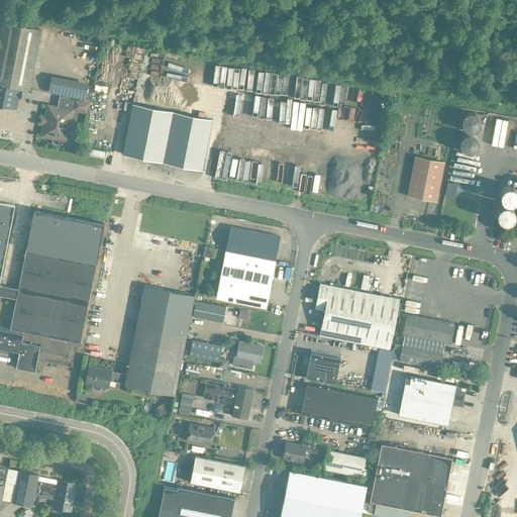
[(20,88),(29,89),(40,29),(1,22),(0,26),(0,106),(8,108),(8,107),(16,108),(20,88)]
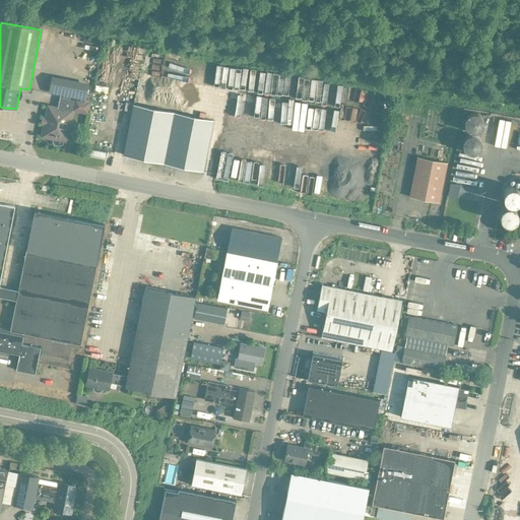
[(71,41),(70,31),(61,34),(62,43),(71,41)]
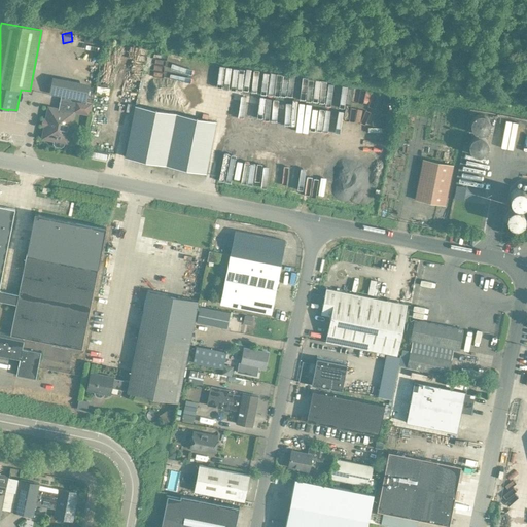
[(64,50),(63,60),(89,61),(90,51),(64,50)]
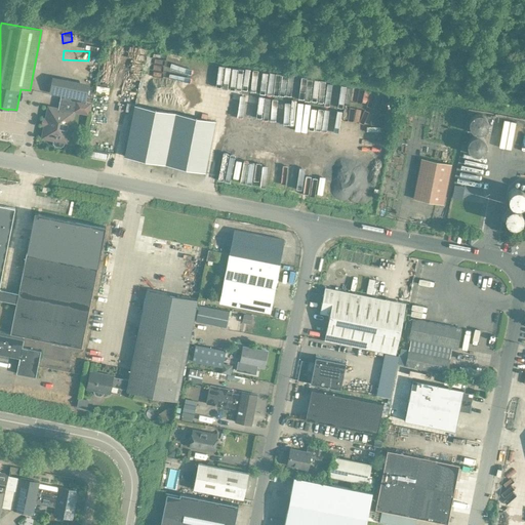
[(172,55),(172,69),(192,70),(193,55),(172,55)]
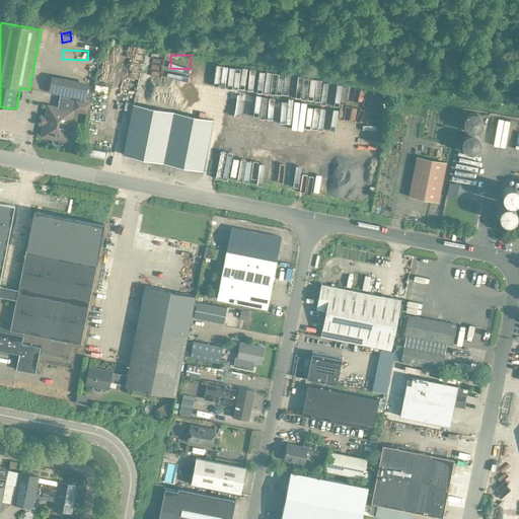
[(101,62),(115,65),(117,59),(102,56),(101,62)]
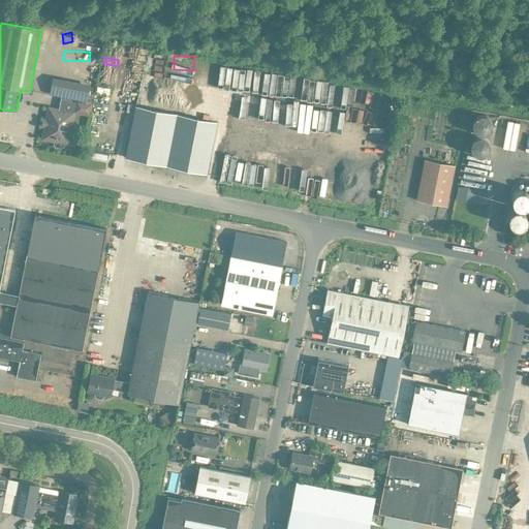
[(43,72),(40,88),(79,95),(82,81),(43,72)]
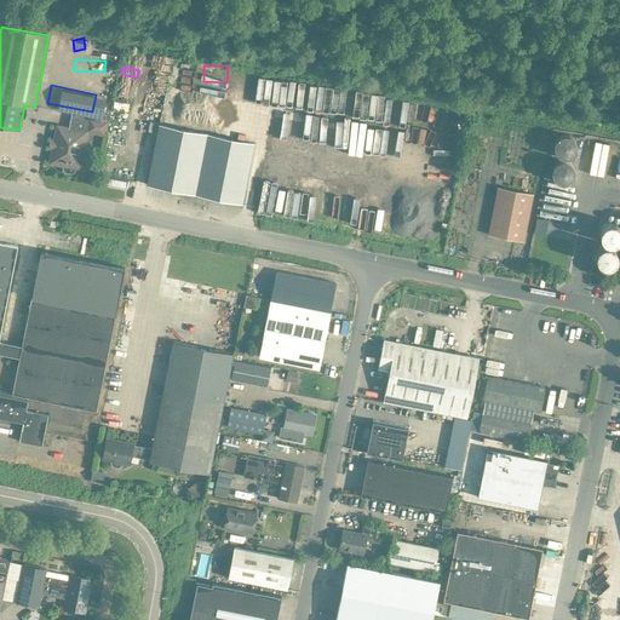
[(90,119),(87,133),(104,137),(107,122),(90,119)]
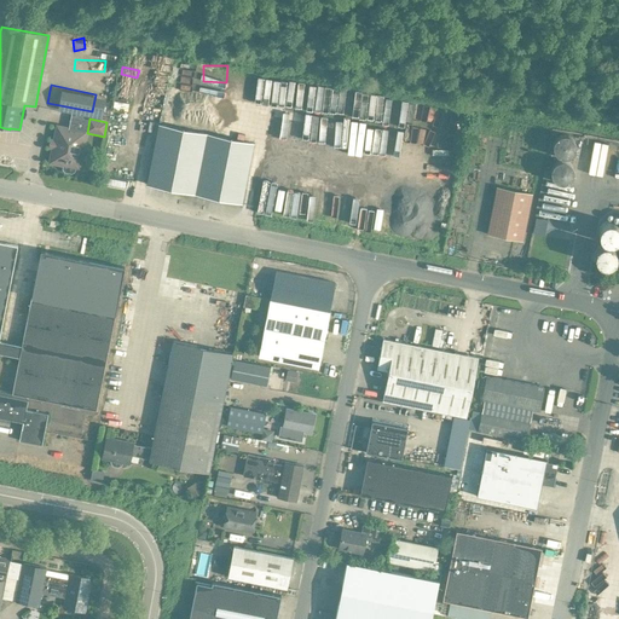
[(146,184),(181,191),(241,203),(253,144),(158,125),(146,184)]
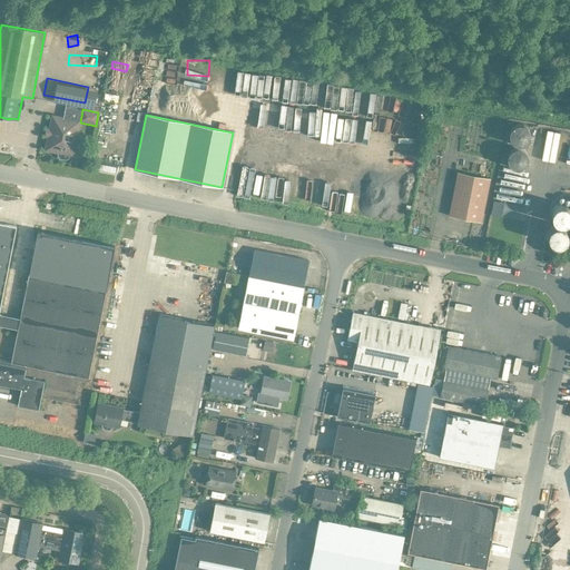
[(52,117),(46,149),(49,150),(69,154),(71,155),(78,121),(52,117)]
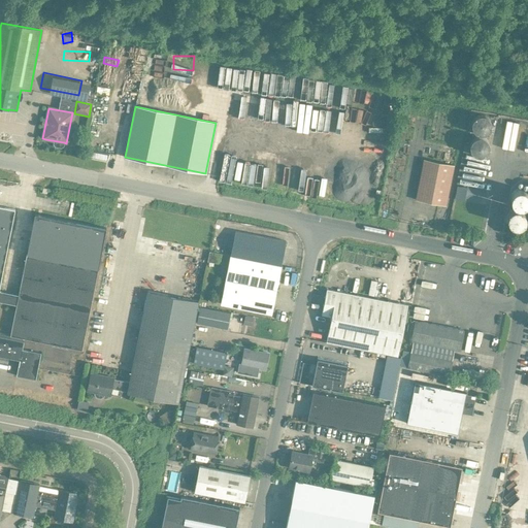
[(371,123),(371,112),(349,112),(349,123),(371,123)]
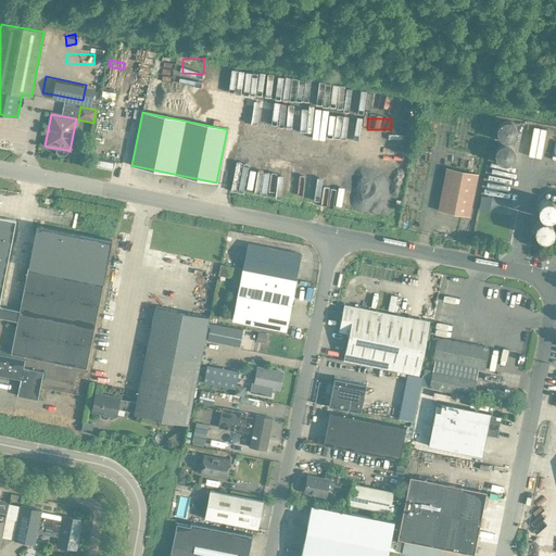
[(359,152),(371,148),(369,141),(356,146),(359,152)]
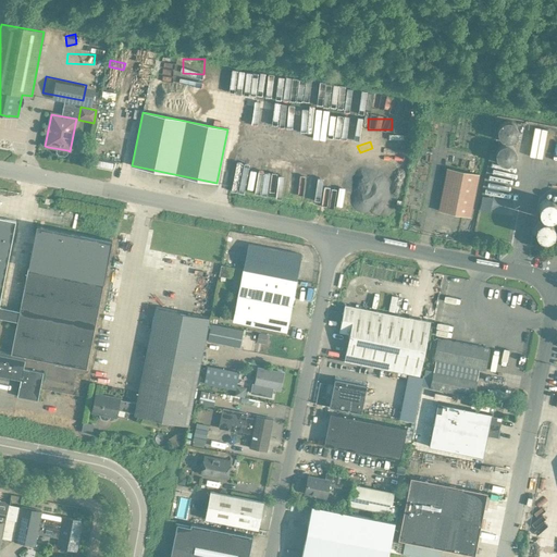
[(91,159),(90,165),(112,170),(113,163),(91,159)]
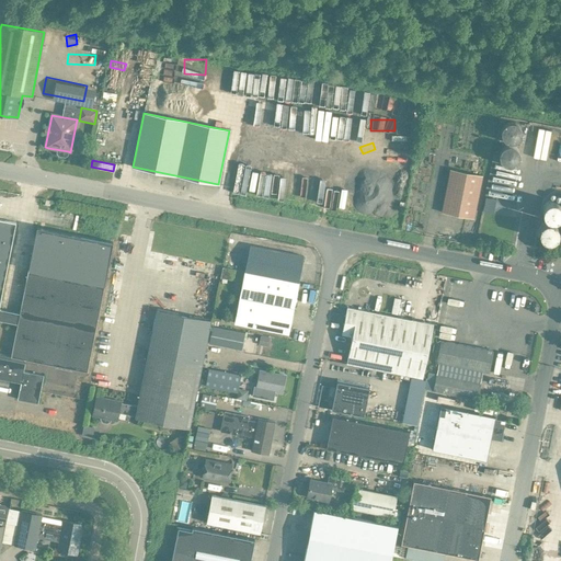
[(482,175),(449,169),(441,213),(473,219),(482,175)]
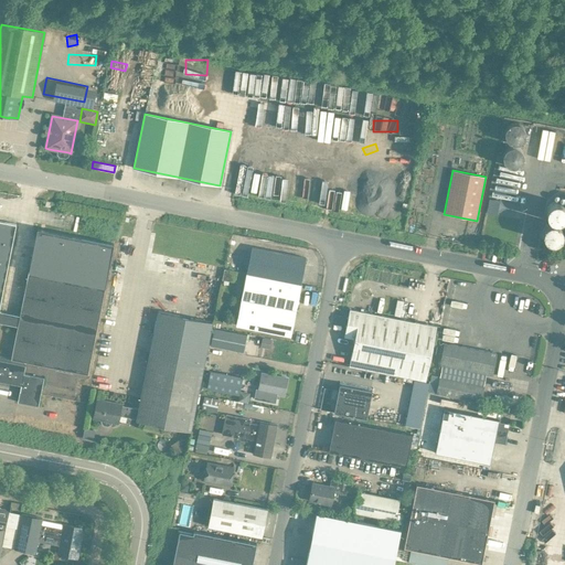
[(277,198),(280,179),(266,177),(263,195),(277,198)]
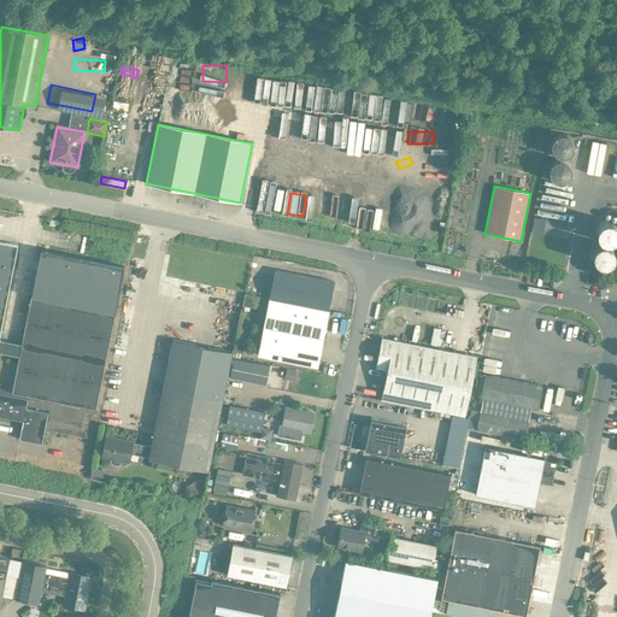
[(598,206),(583,199),(576,215),(591,222),(598,206)]
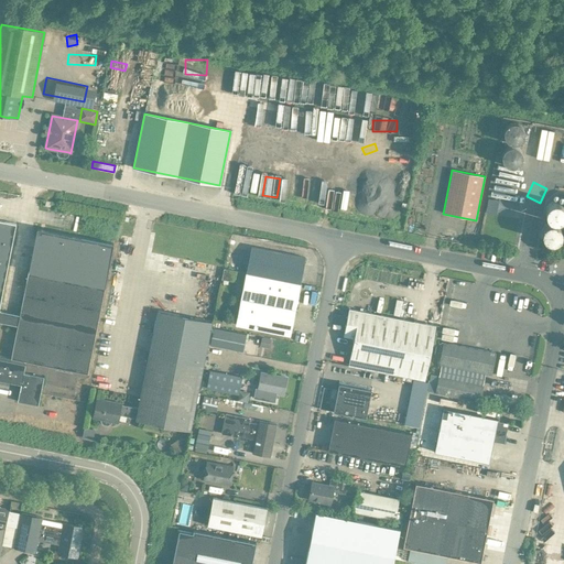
[(421,193),(411,191),(408,205),(418,207),(421,193)]
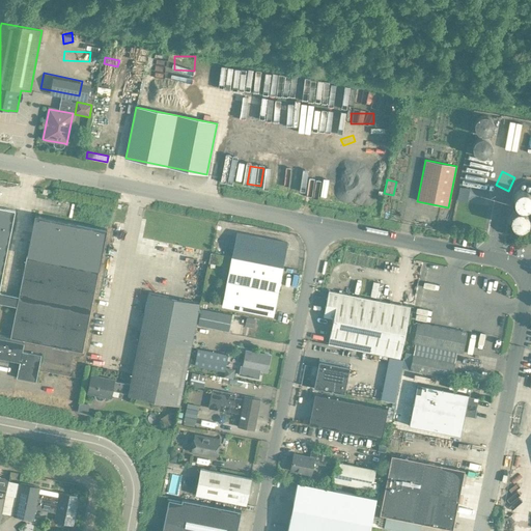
[(472,194),(478,188),(474,184),(468,189),(472,194)]
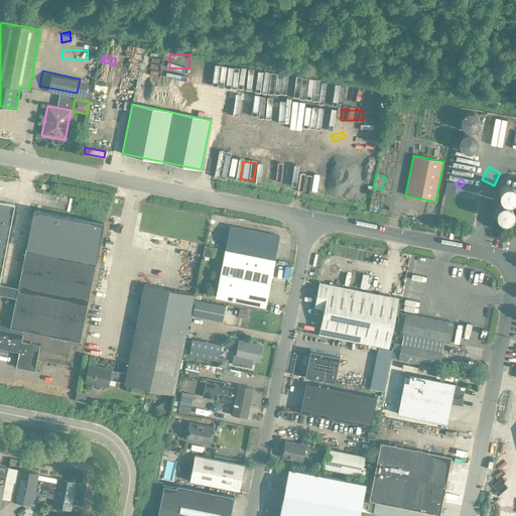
[(486,204),(494,200),(489,188),(480,191),(486,204)]
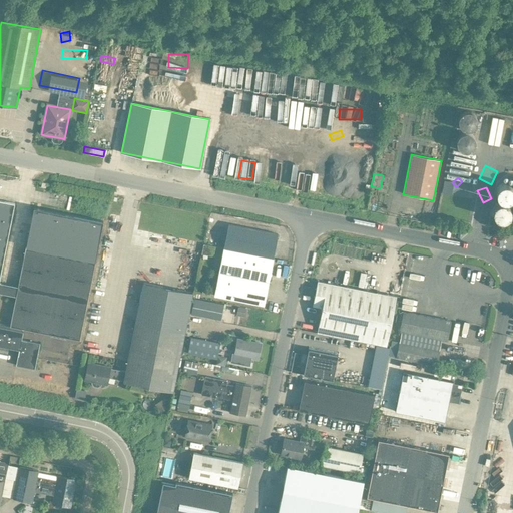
[(22,329),(79,340),(95,261),(25,246),(17,287),(0,283),(0,275),(14,203),(0,200),(0,347),(18,351),(15,366),(34,369),(39,343),(21,340),(23,332),(21,332),(22,329)]
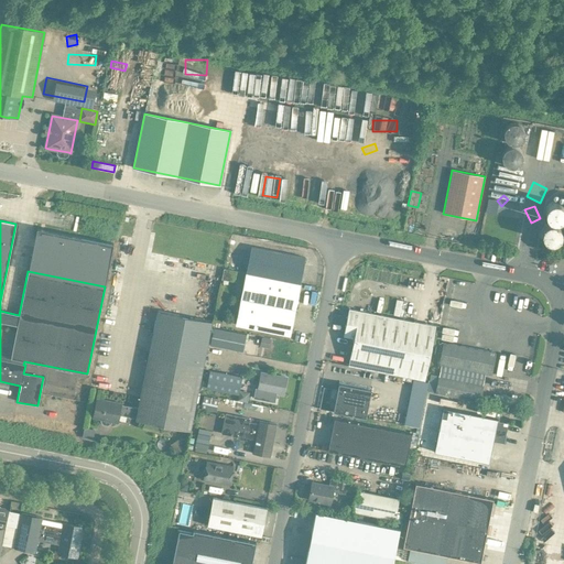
[(494,229),(498,235),(505,228),(500,224),(494,229)]
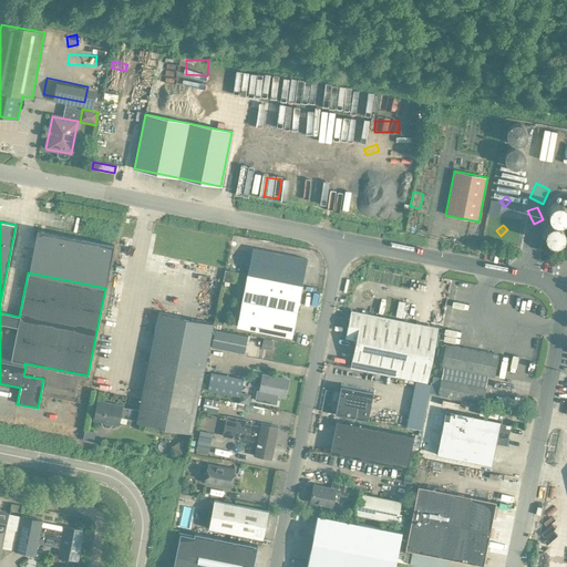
[(37,229),(28,272),(105,288),(113,245),(37,229)]
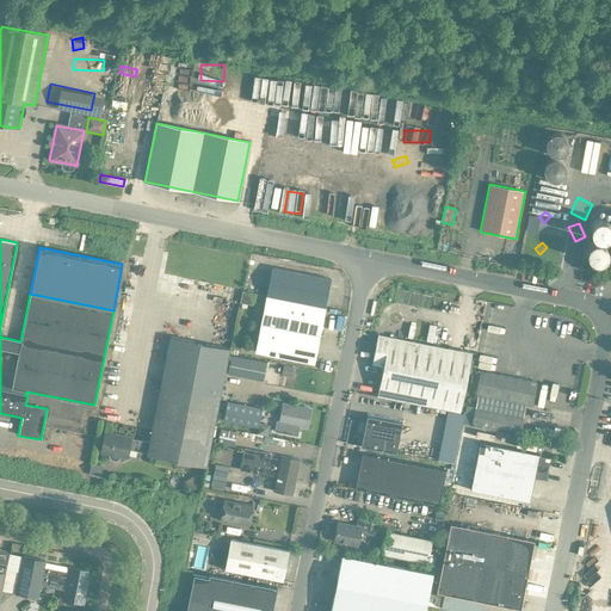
[(272,267),(266,296),(325,308),(331,279),(272,267)]
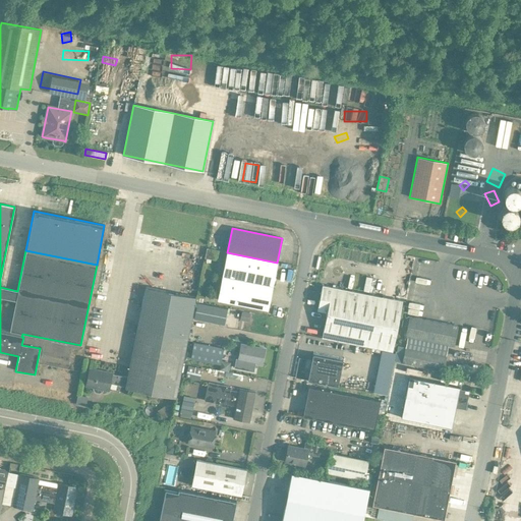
[(227,252),(218,300),(268,310),(277,263),(227,252)]
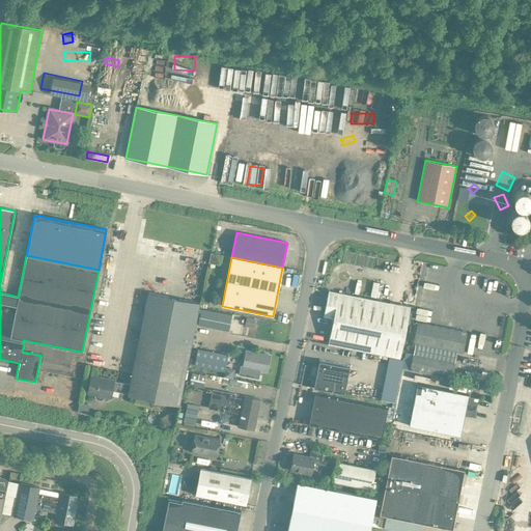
[(399,358),(410,307),(389,303),(328,291),(323,316),(333,318),(328,343),(399,358)]
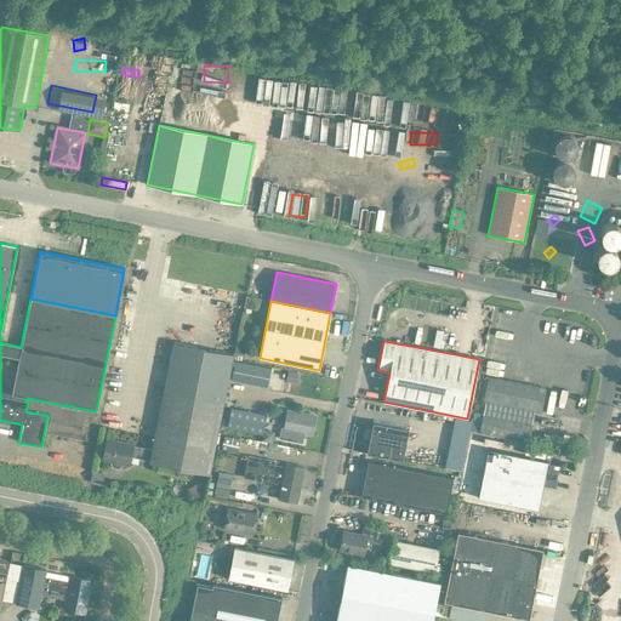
[(233,354),(174,342),(152,450),(135,446),(135,444),(104,439),(101,461),(110,463),(113,469),(120,471),(124,467),(127,467),(130,459),(148,462),(148,465),(208,477),(233,354)]
